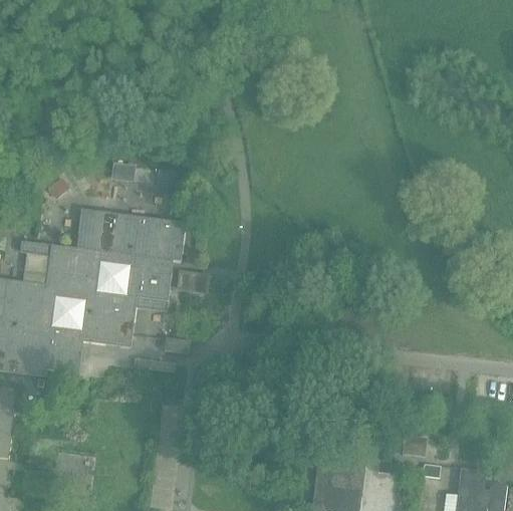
[(156,168),(154,184),(175,187),(177,171),(156,168)]
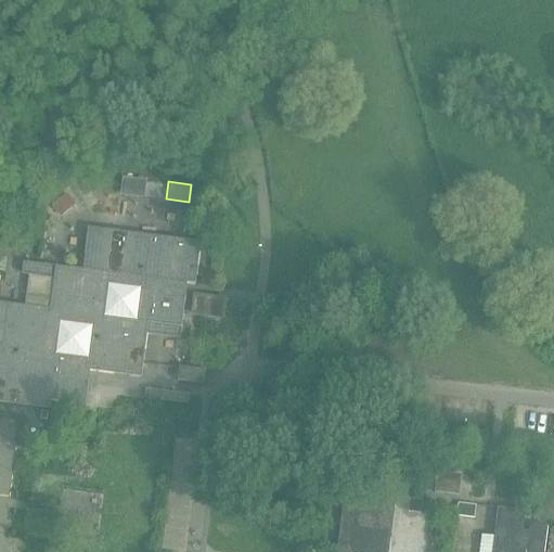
[(63,192),(51,203),(60,213),(72,202),(63,192)]
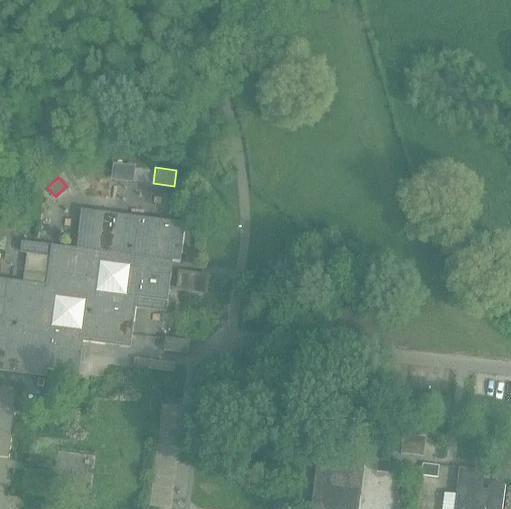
[(180,259),(184,221),(81,208),(77,246),(21,239),(21,240),(52,244),(47,282),(0,276),(0,343),(0,359),(77,369),(81,338),(105,341),(106,332),(120,334),(119,344),(130,345),(136,295),(167,299),(172,258),(180,259)]
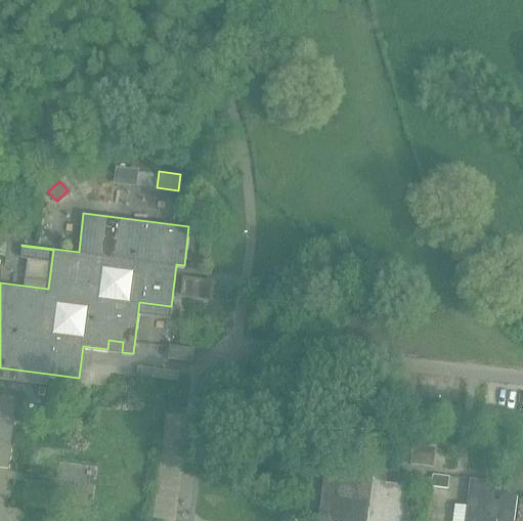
[(410,443),(408,463),(432,465),(434,445),(410,443)]
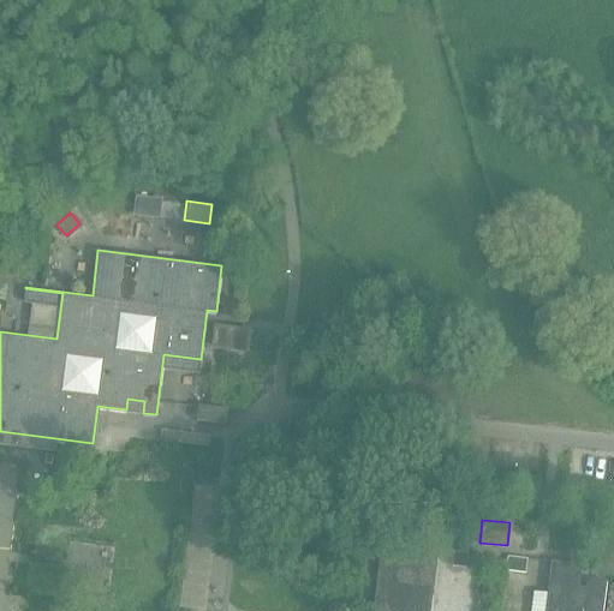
[(601,610),(606,581),(588,579),(586,585),(578,585),(582,563),(552,558),(544,610),(429,610),(439,544),(409,540),(405,562),(398,561),(398,553),(380,551),(371,610),(601,610)]
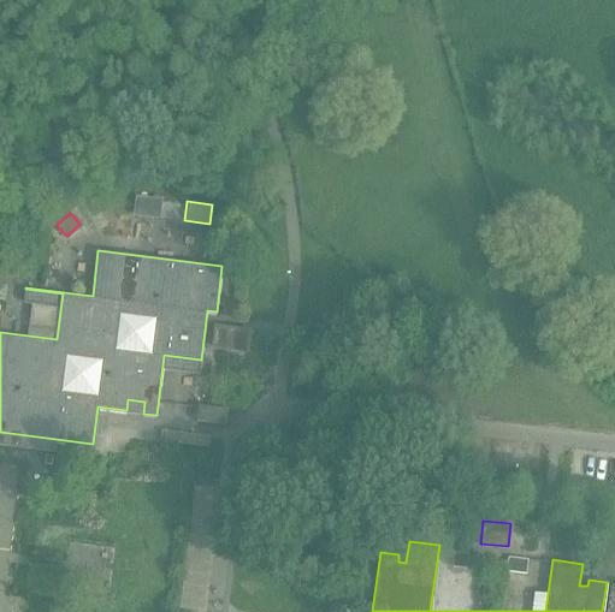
[(507,554),(502,568),(524,571),(526,557),(507,554)]
